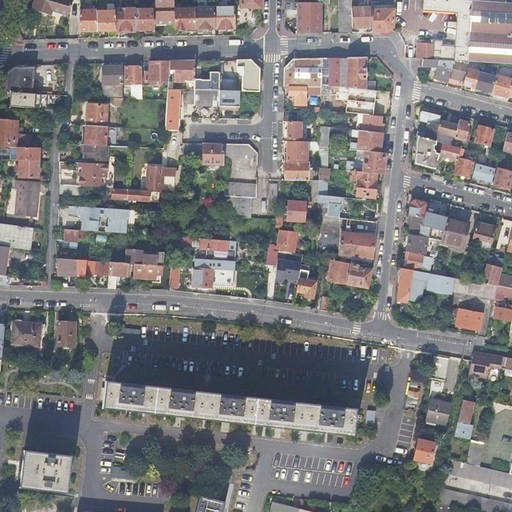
[(51,11),(50,0),(34,0),(34,4),(46,8),(44,14),(47,14),(49,15),(51,11)]
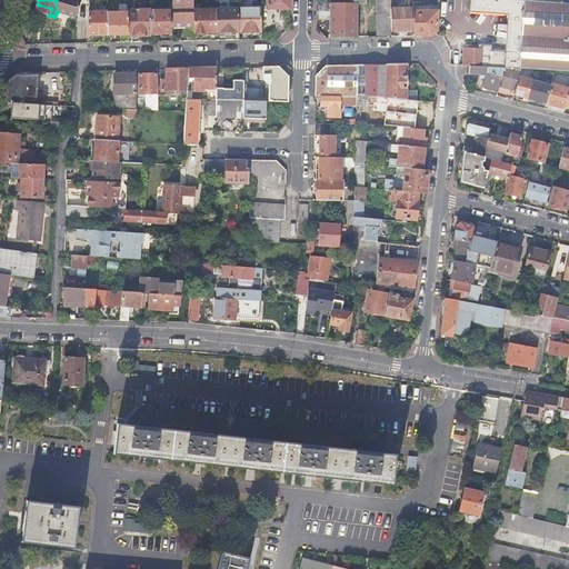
[(80,0),(56,0),(57,12),(57,11),(76,17),(80,0)]
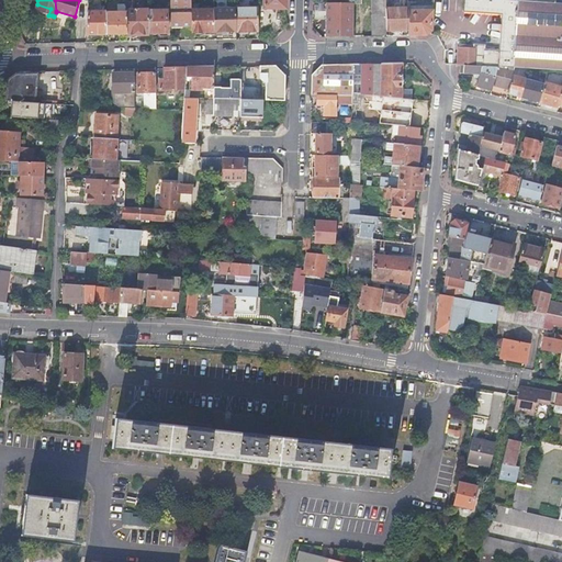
[(191,26),(190,0),(170,0),(171,27),(181,26),(191,26)]
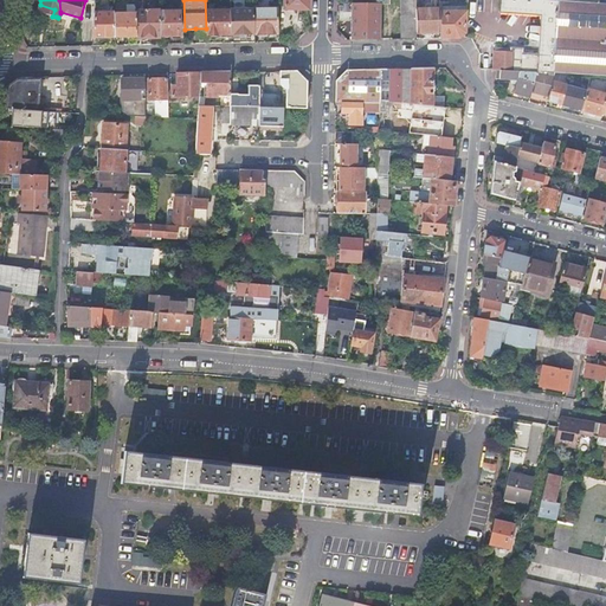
[(416,0),(381,0),(381,4),(389,4),(389,0),(401,0),(401,39),(417,39),(417,33),(417,10),(416,0)]
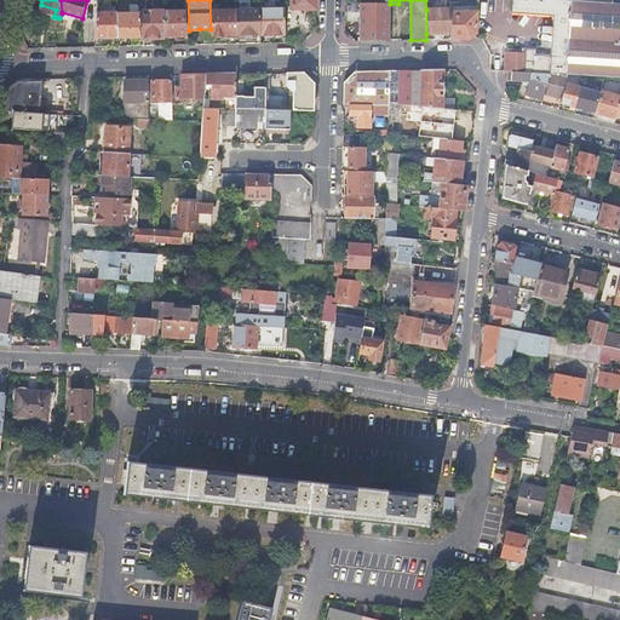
[(449,0),(443,0),(443,1),(442,1),(442,9),(426,10),(426,34),(438,34),(451,33),(451,12),(449,0)]
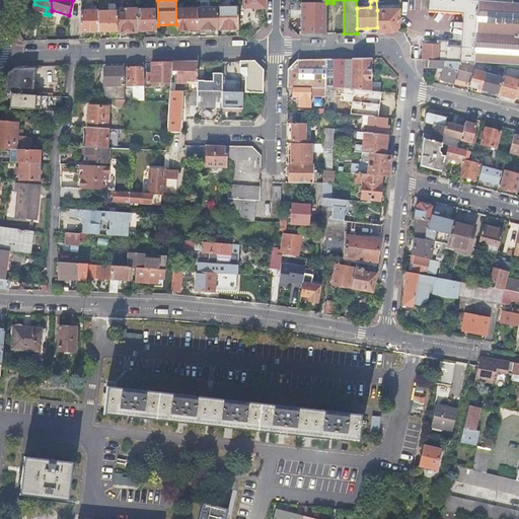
[(518,3),(510,3),(473,0),(471,0),(427,0),(427,9),(462,11),(476,12),(474,48),(460,47),(447,46),(447,43),(438,42),(438,46),(427,46),(426,53),(426,60),(428,61),(454,62),(459,62),(474,63),(488,64),(506,65),(518,65),(518,3)]
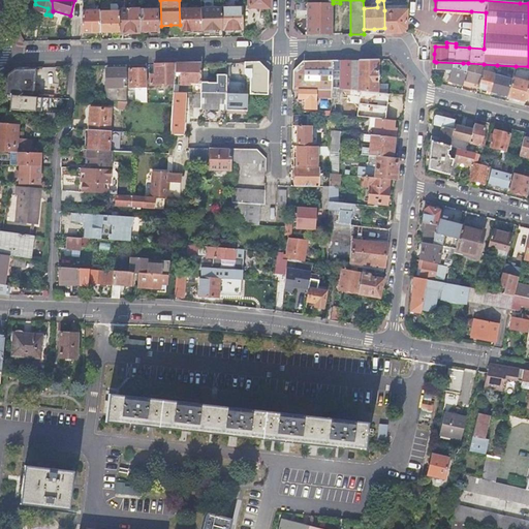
[(307,3),(307,35),(319,34),(333,34),(333,3),(307,3)]
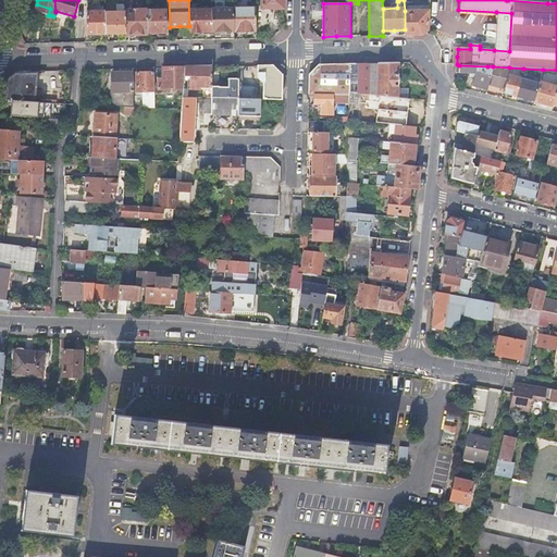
[(35,11),(48,15),(50,9),(37,4),(35,11)]
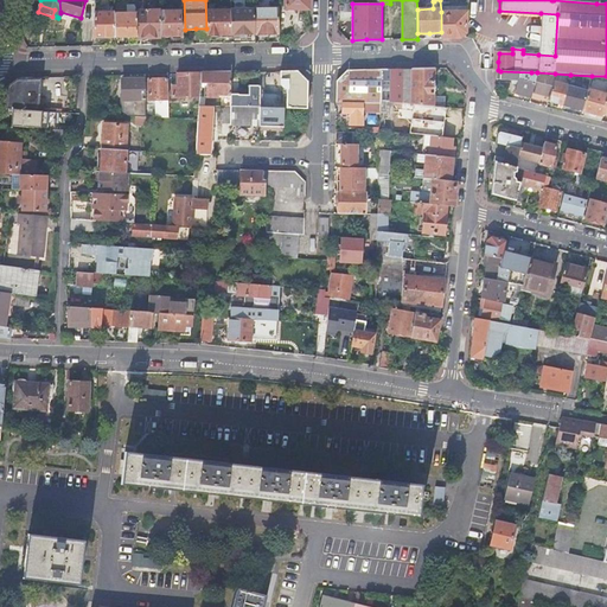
[(279,8),(254,8),(254,10),(255,33),(267,33),(279,33),(279,8)]
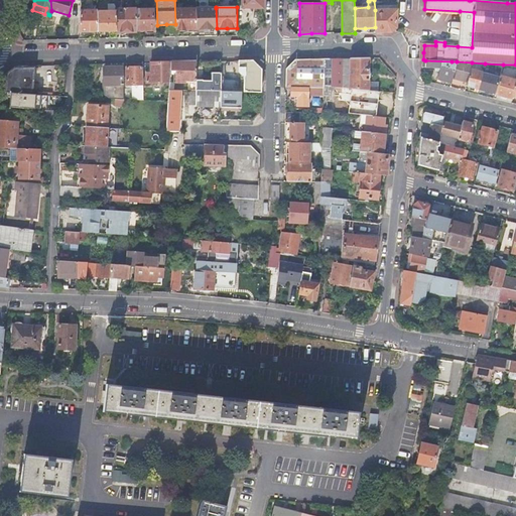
[(136,10),(136,8),(116,9),(116,11),(117,30),(118,30),(118,31),(119,31),(120,32),(121,32),(122,32),(124,31),(125,31),(125,30),(131,30),(137,30),(136,10)]
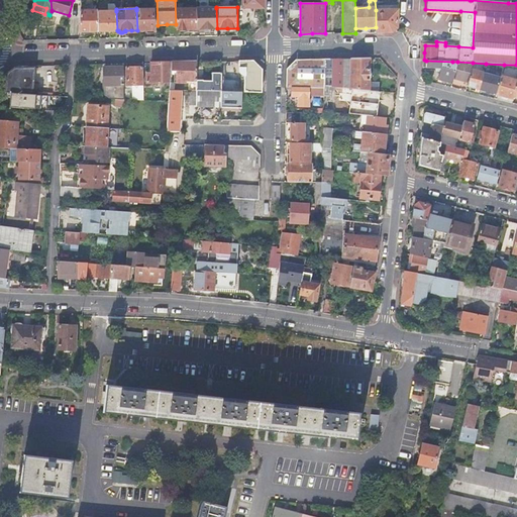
[(192,32),(197,32),(196,8),(177,9),(177,29),(187,29),(187,32),(192,32)]
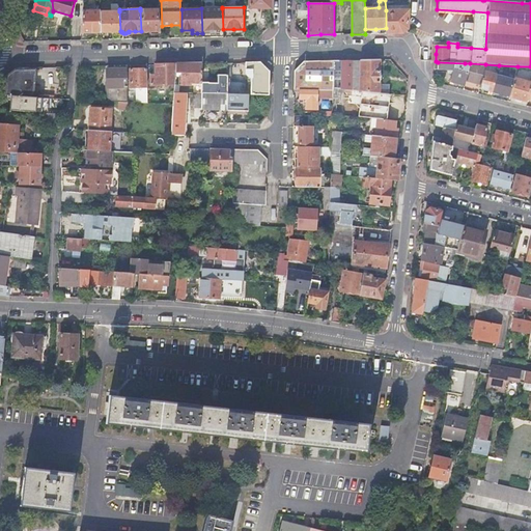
[(222,8),(201,8),(202,33),(211,33),(211,31),(210,31),(210,30),(212,30),(213,30),(223,29),(222,8)]
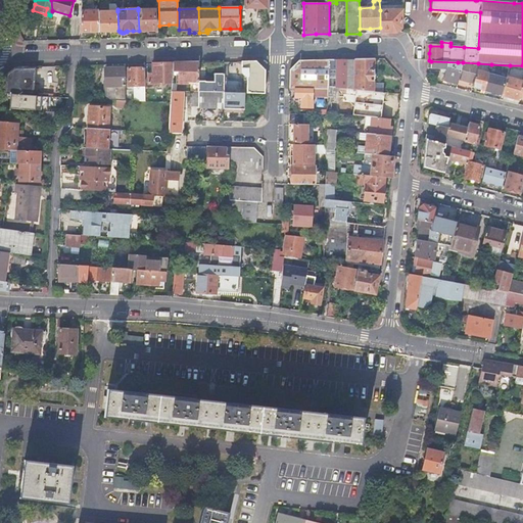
[(155,9),(138,10),(139,31),(147,31),(156,31),(155,9)]
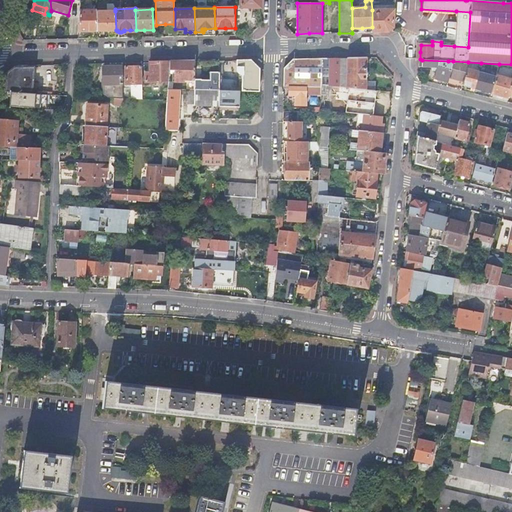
[(394,9),(372,10),(372,27),(372,32),(380,32),(387,32),(394,26),(394,9)]
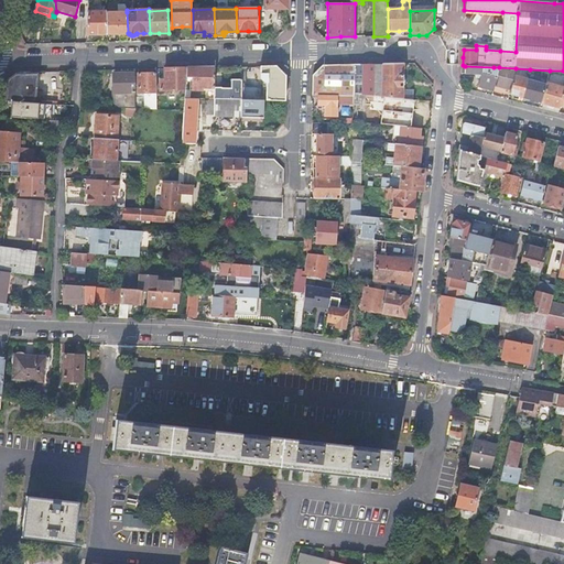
[(107,11),(88,12),(86,34),(97,34),(107,34),(107,12),(107,11)]
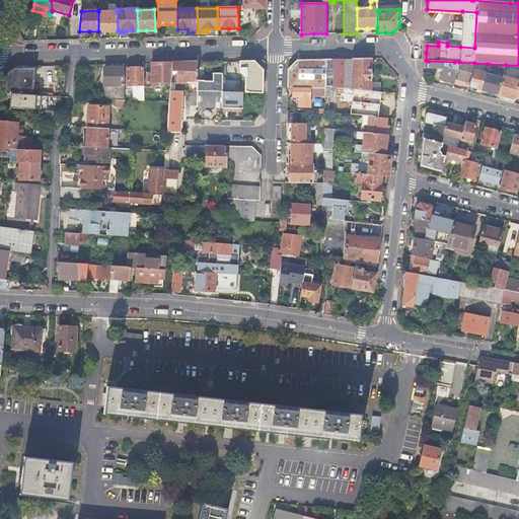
[(117,11),(98,11),(98,31),(107,30),(118,30),(117,11)]
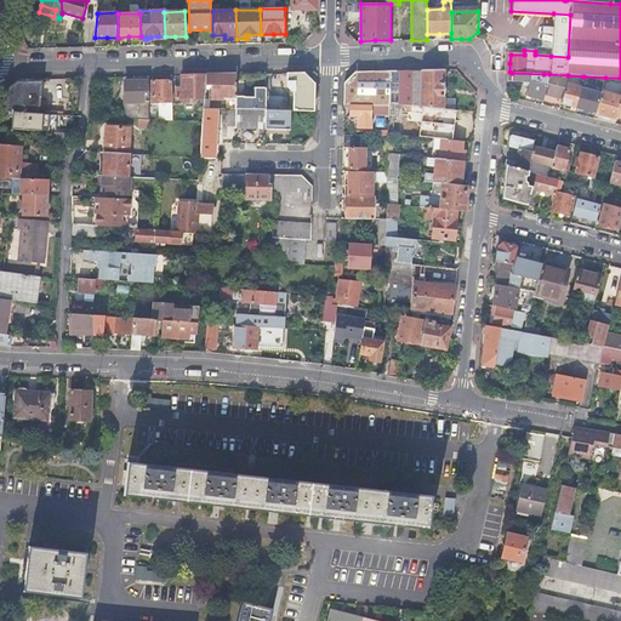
[(570,15),(553,13),(551,56),(568,57),(570,15)]
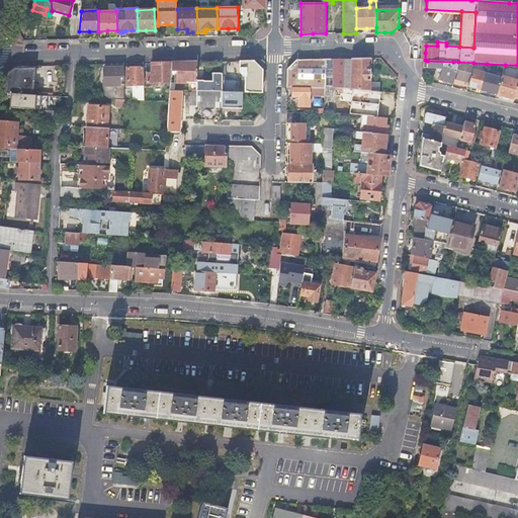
[(352,60),(351,89),(374,91),(379,92),(380,84),(375,83),(370,83),(371,58),(361,58),(352,59),(352,60)]
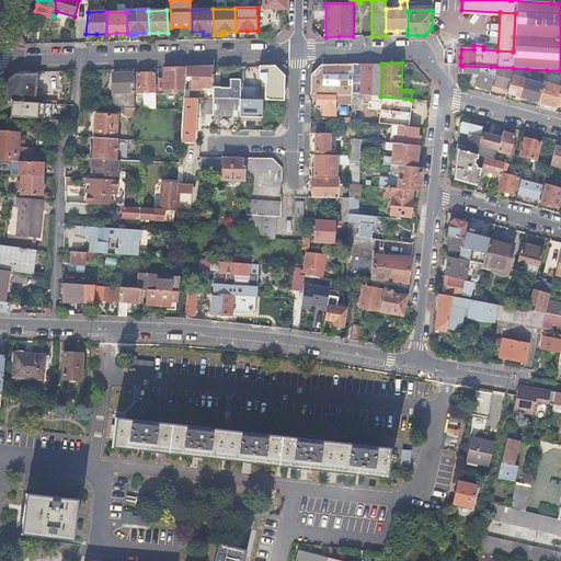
[(311,84),(311,94),(317,94),(335,95),(352,95),(352,93),(353,64),(321,65),(311,73),(311,84)]
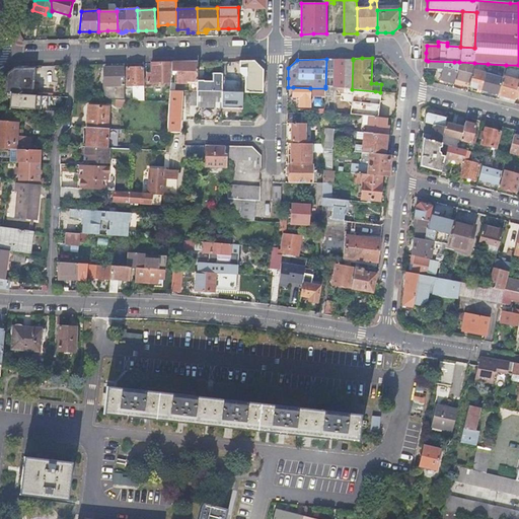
[(325,86),(347,88),(352,89),(353,60),(340,59),(326,59),(325,86)]
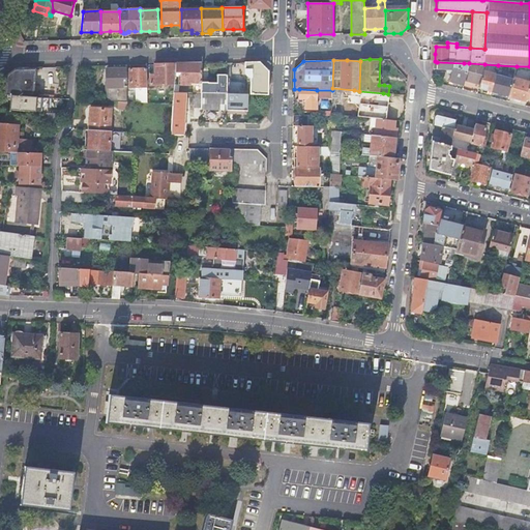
[(260,62),(245,62),(245,67),(244,71),(251,71),(251,94),(268,94),(268,71),(260,62)]
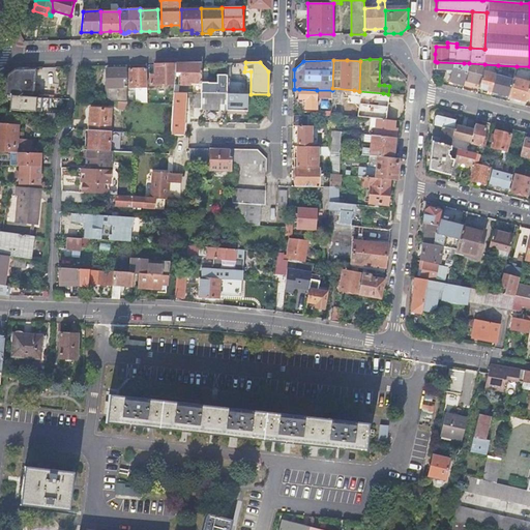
[(457,84),(464,85),(465,79),(468,68),(465,67),(464,71),(462,71),(464,63),(437,62),(437,69),(452,70),(449,82),(457,84)]
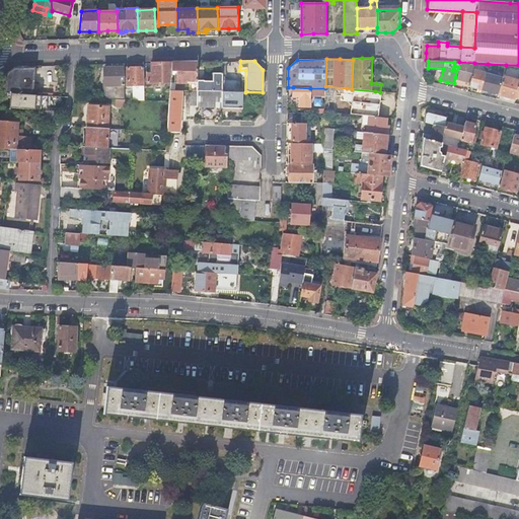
[(194,81),(197,81),(197,80),(198,62),(172,63),(171,72),(173,72),(175,72),(175,75),(177,75),(177,78),(177,81),(194,81)]
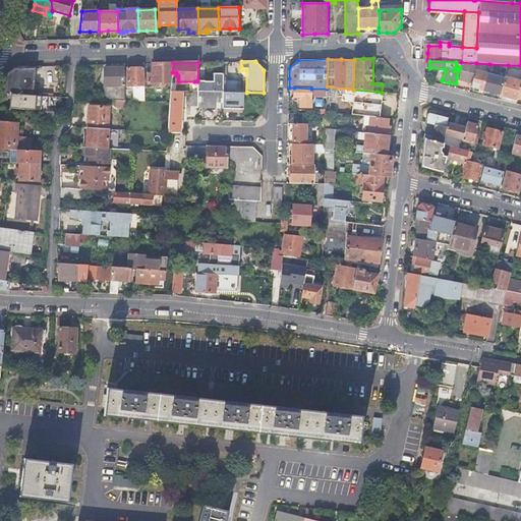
[(460,67),(457,77),(464,79),(472,81),(474,71),(476,63),(461,62),(460,67)]
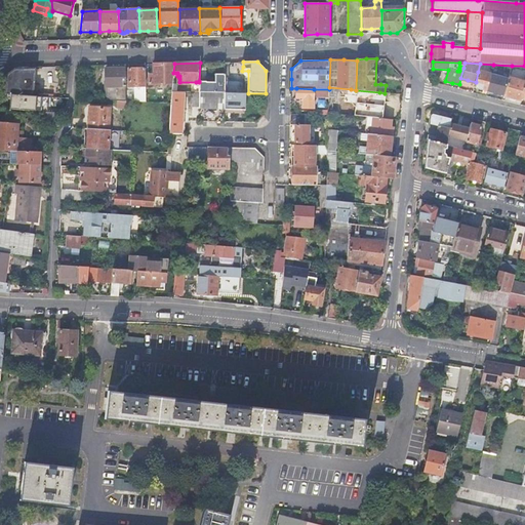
[(173,73),(174,64),(164,64),(154,64),(154,75),(149,75),(149,84),(173,84),(173,73)]
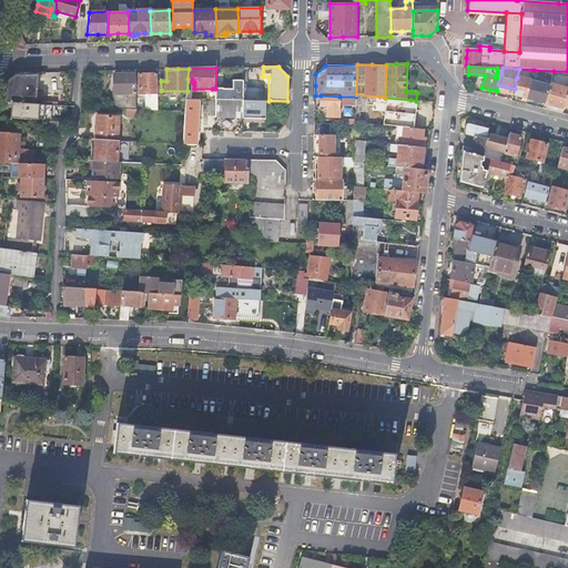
[(124,73),(114,73),(115,108),(128,109),(137,109),(137,73),(124,73)]
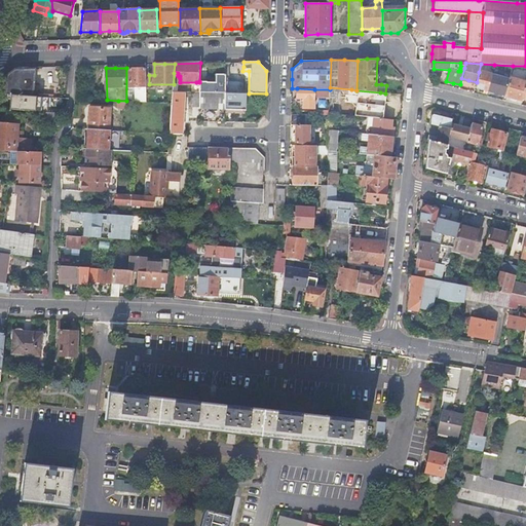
[(28,96),(33,96),(35,69),(15,70),(8,75),(8,76),(7,85),(6,95),(8,95),(28,96)]
